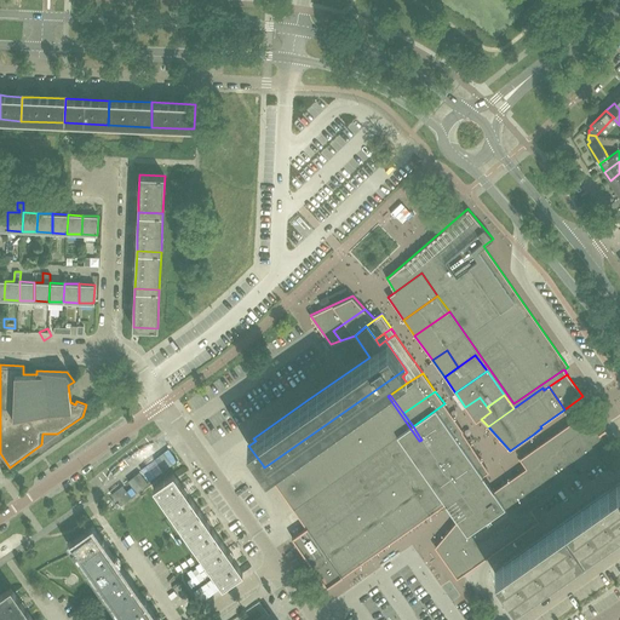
[(360,563),(447,503),(448,503),(484,477),(483,475),(488,471),(481,460),(448,483),(437,468),(428,454),(419,441),(388,396),(271,478),(306,527),(292,537),(303,552),(310,547),(316,556),(315,556),(317,561),(345,543),(360,563)]
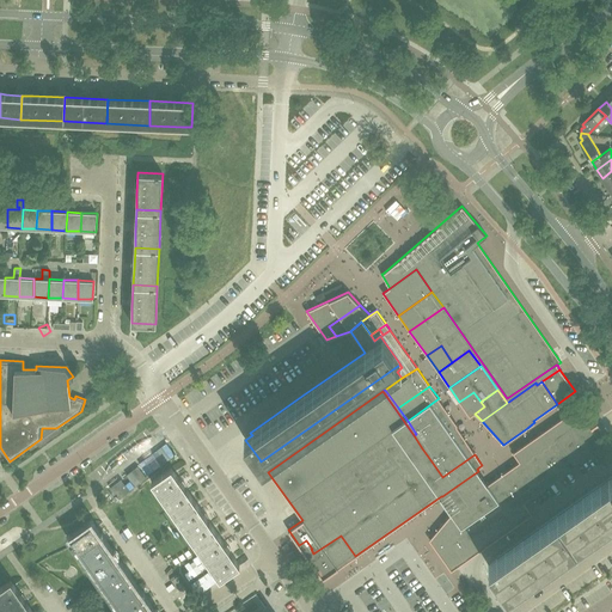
[(481,402),(473,392),(459,402),(470,416),(475,414),(484,407),(481,402)]
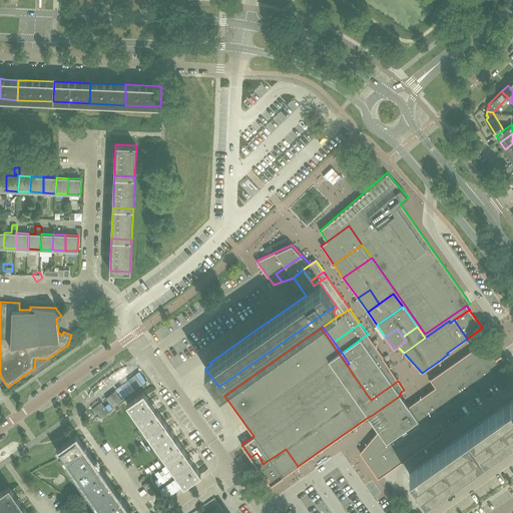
[(349,364),(375,345),(368,334),(342,353),(349,364)]
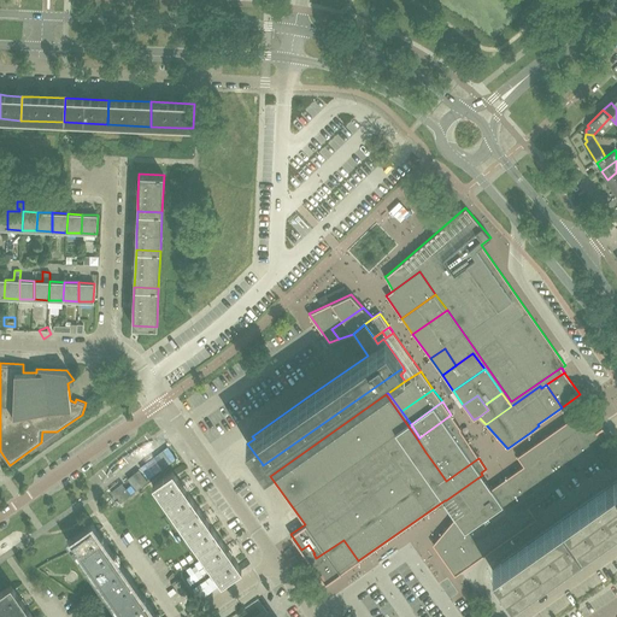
[(425,452),(460,428),(451,415),(419,438),(417,439),(425,452)]
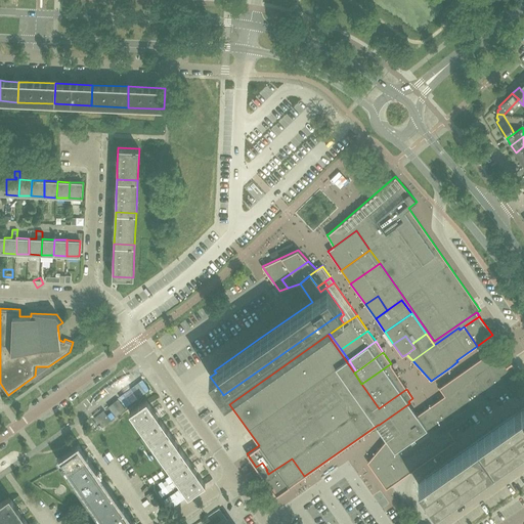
[(512,383),(513,380),(514,378),(506,367),(506,366),(504,364),(500,362),(497,361),(494,361),(488,353),(439,387),(444,395),(445,395),(445,396),(463,420),(508,388),(510,385),(512,383)]
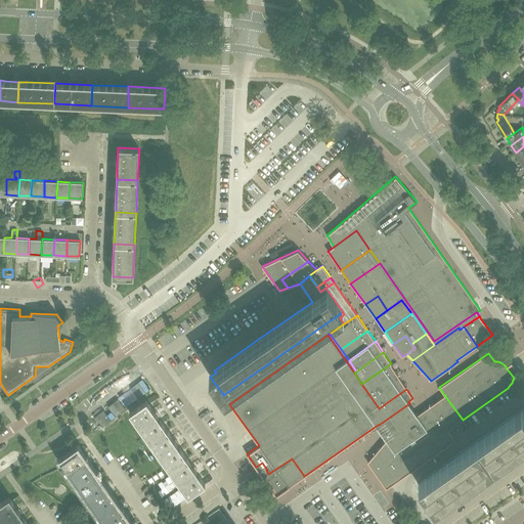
[(513,367),(512,364),(513,363),(512,362),(509,364),(506,366),(506,367),(514,378),(514,377),(514,374),(514,370),(513,367)]
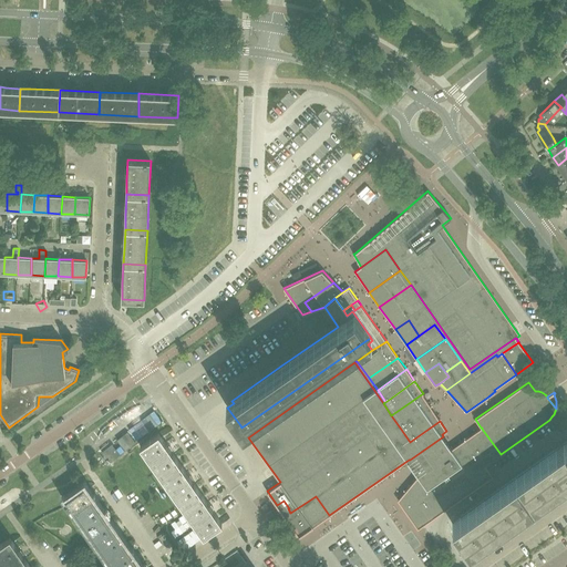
[(400,428),(431,406),(429,403),(423,394),(423,393),(391,415),(400,428)]
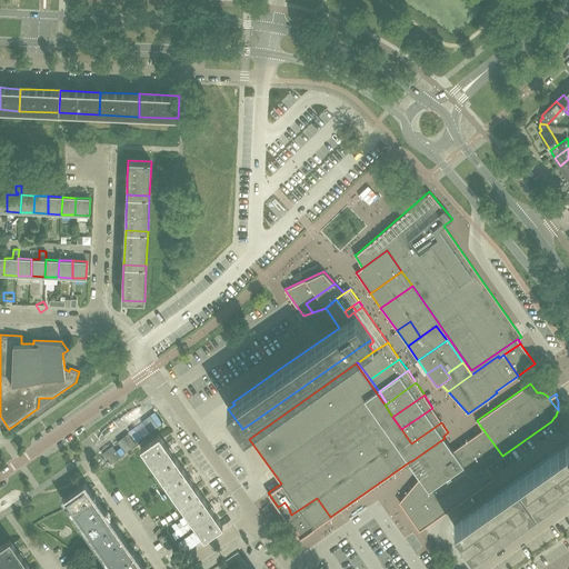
[(411,443),(441,422),(432,408),(401,429),(411,443)]
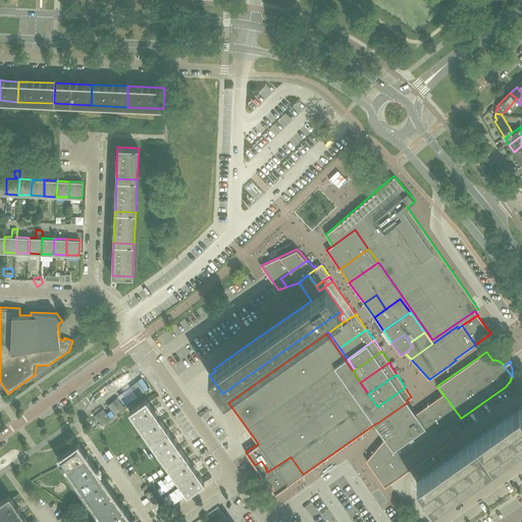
[(461,418),(444,395),(444,394),(442,394),(429,404),(446,427),(446,428),(447,428),(461,418)]
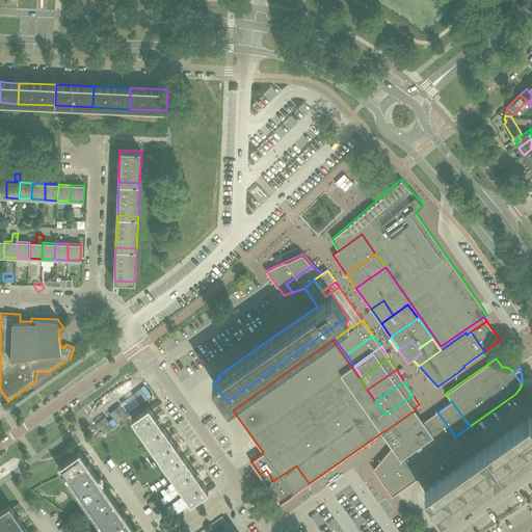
[(168,434),(153,411),(149,406),(131,419),(151,447),(168,434)]
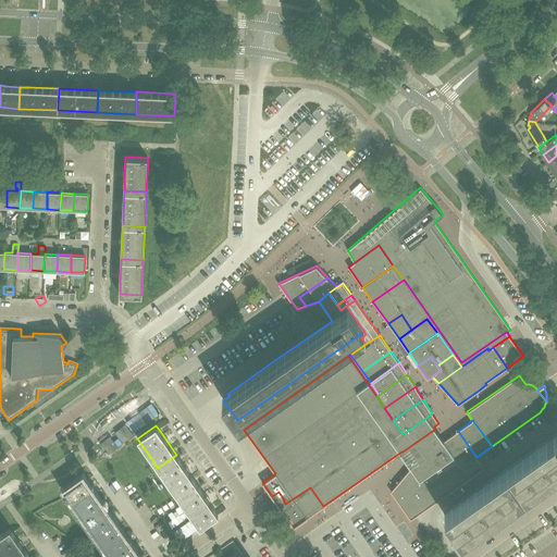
[(475,456),(458,431),(444,441),(443,440),(442,441),(468,479),(484,468),(477,457),(475,457),(475,456)]
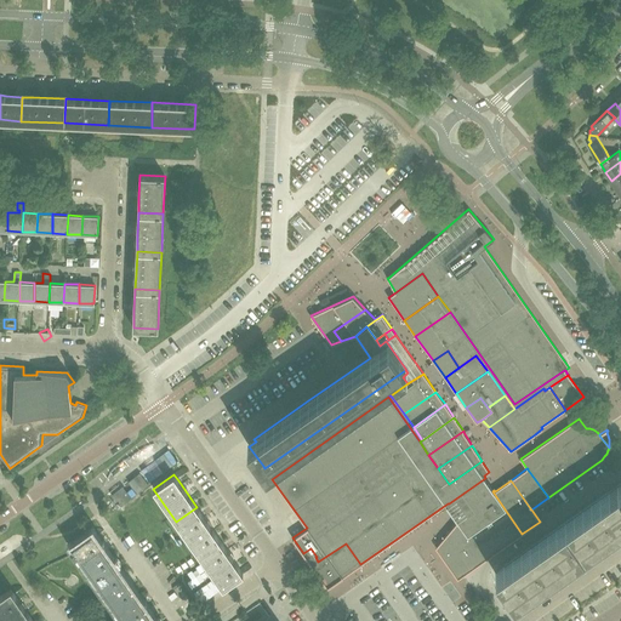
[(497,576),(512,597),(620,520),(620,483),(499,570),(501,573),(497,576)]
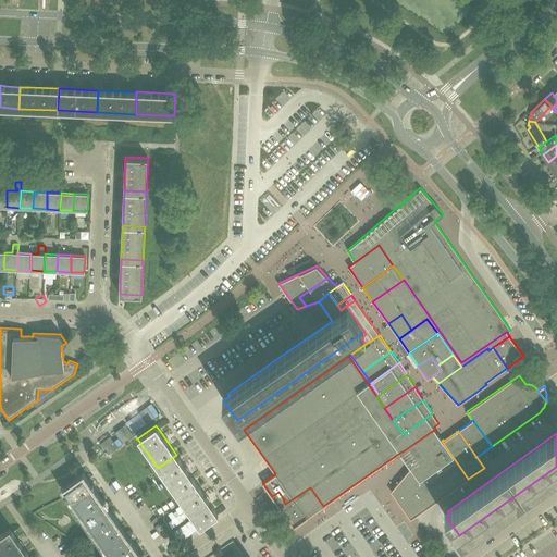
[(468,479),(442,441),(431,448),(441,462),(446,458),(463,482),(468,479)]
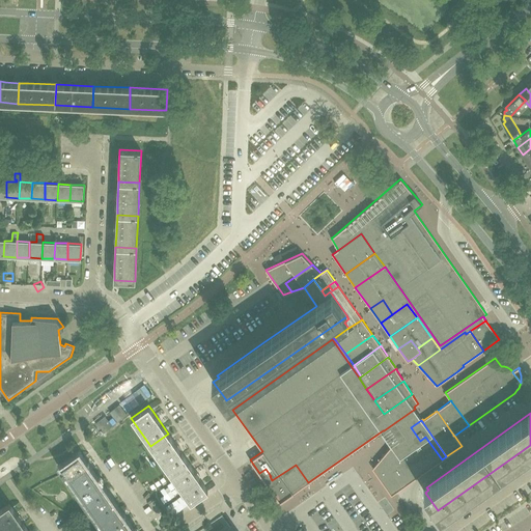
[(442,459),(425,437),(420,441),(411,427),(400,435),(418,462),(425,471),(442,459)]
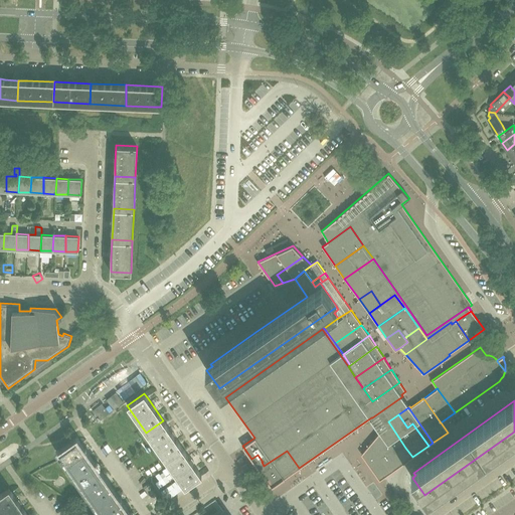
[(182,448),(180,445),(163,420),(146,433),(166,460),(182,448)]
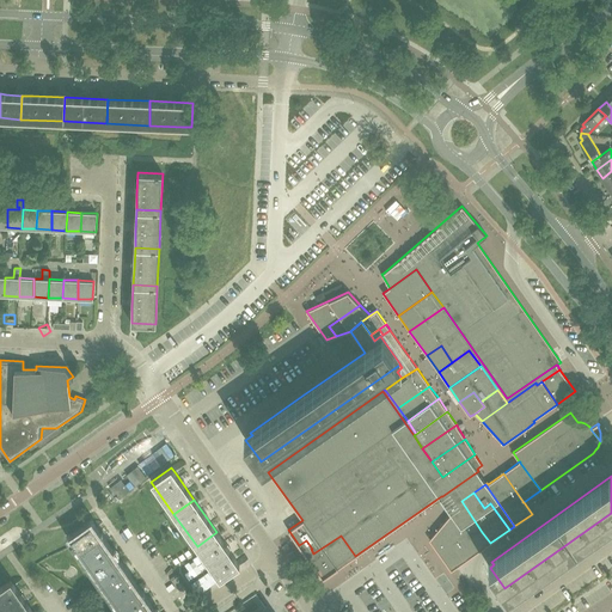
[(482,532),(461,501),(448,510),(451,513),(470,540),(482,532)]
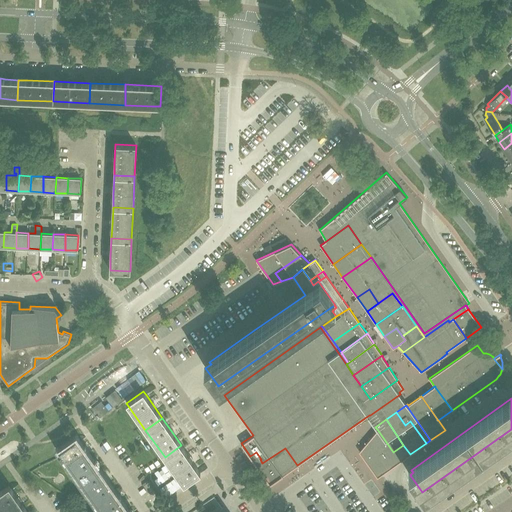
[(377,477),(410,454),(403,445),(393,452),(377,430),(359,451),(377,477)]
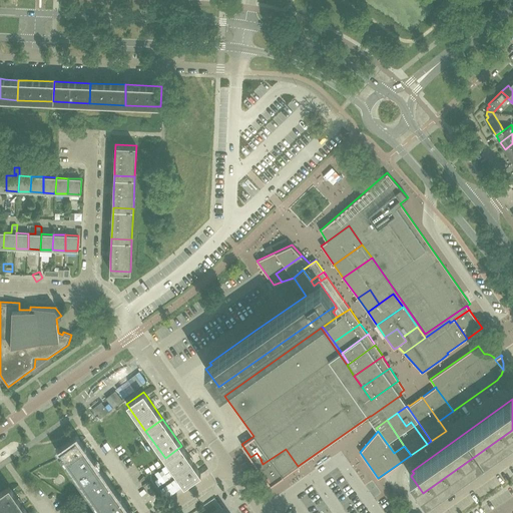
[(95,466),(91,460),(76,439),(59,451),(78,478),(95,466)]
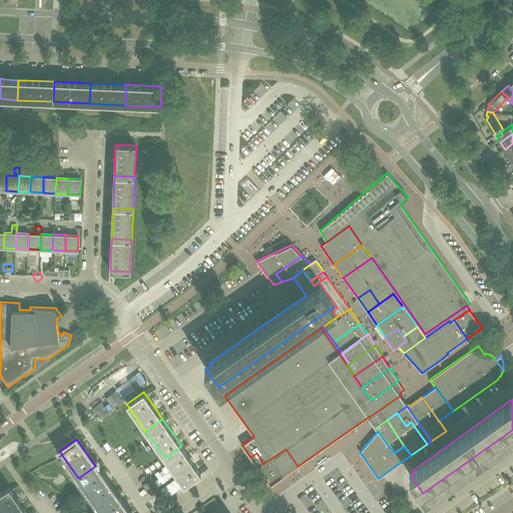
[(200,473),(183,449),(181,446),(165,458),(184,485),(200,473)]
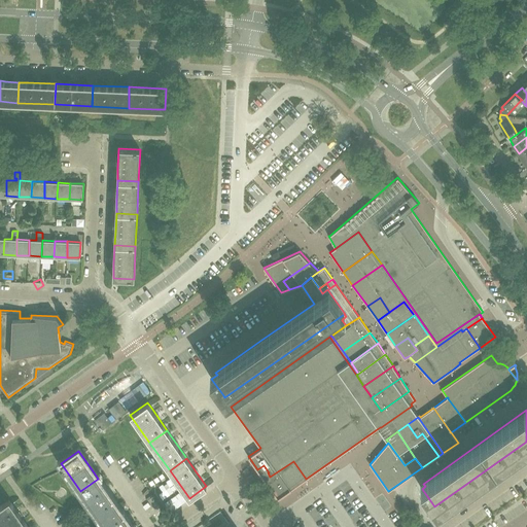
[(306,479),(293,461),(270,477),(275,484),(270,487),(278,498),(306,479)]
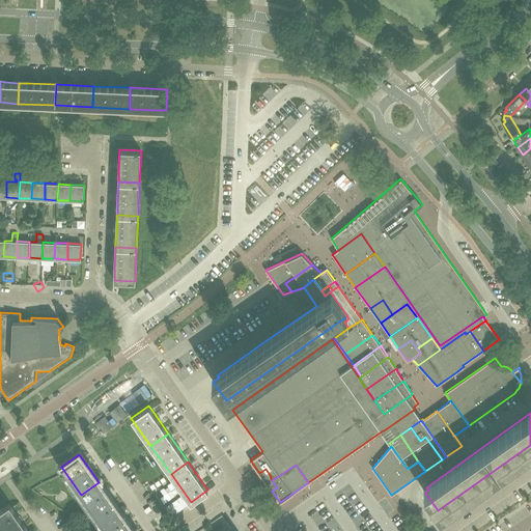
[(270,476),(271,476),(266,469),(259,473),(272,491),(277,487),(272,480),(270,476)]
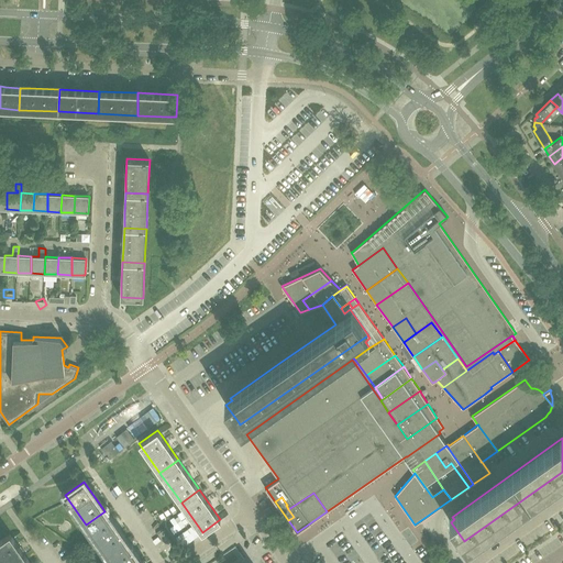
[(125,541),(122,537),(105,511),(86,525),(108,554),(125,541)]
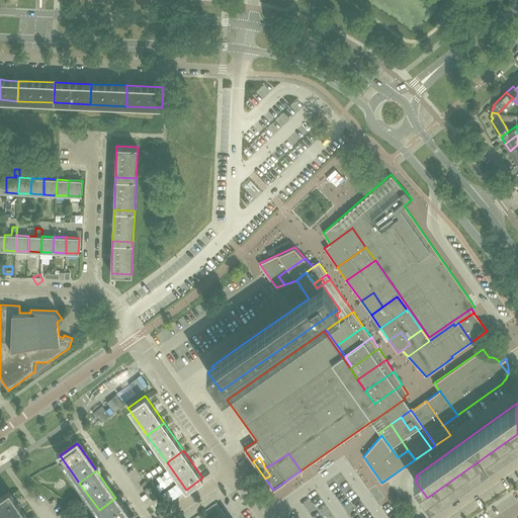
[(27,517),(25,514),(9,491),(0,497),(0,513),(3,517),(27,517)]
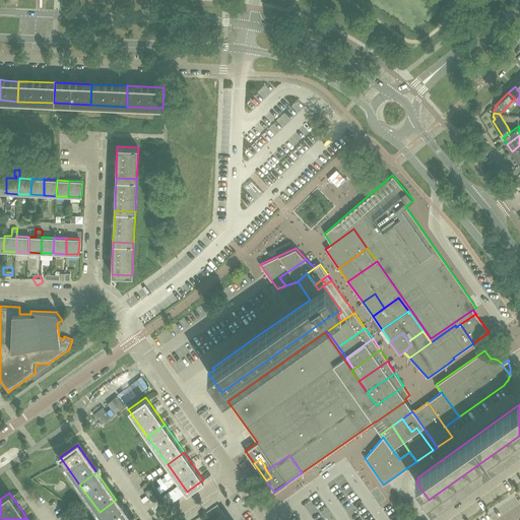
[(105,519),(129,519),(116,500),(100,512),(105,519)]
